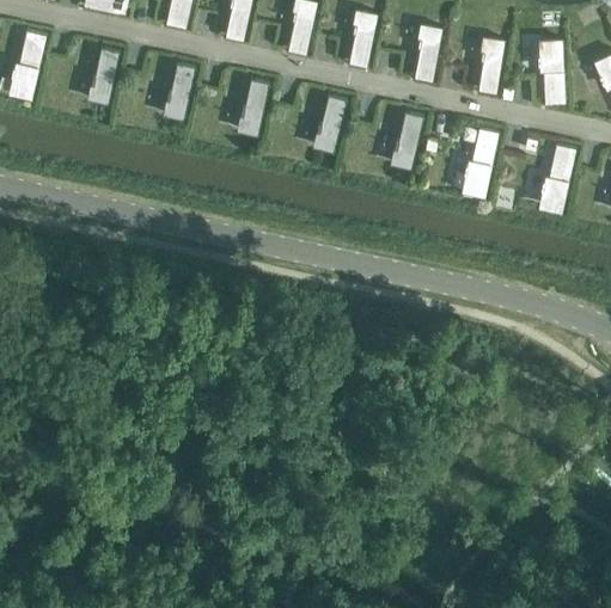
[(84,0),(83,6),(124,16),(128,0),(84,0)]
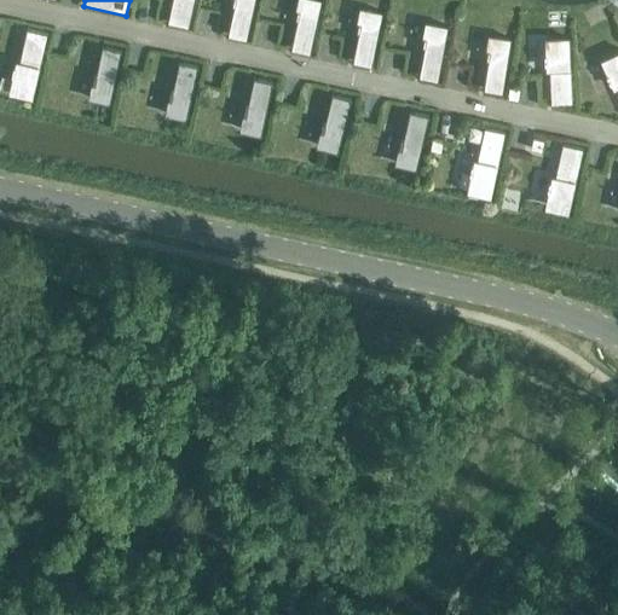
[(172,0),(167,25),(188,30),(194,0),(172,0)]
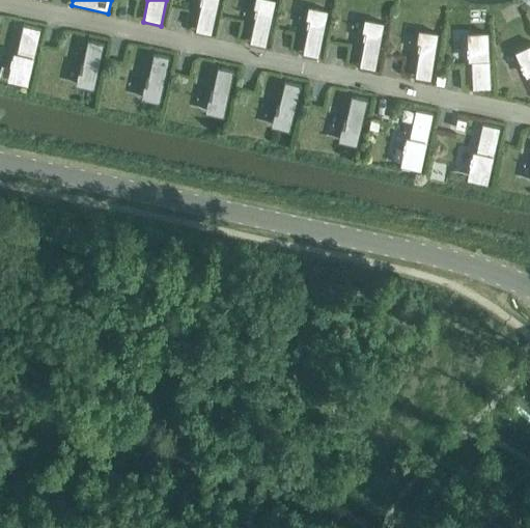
[(195,32),(211,36),(218,0),(200,0),(199,7),(200,7),(195,32)]
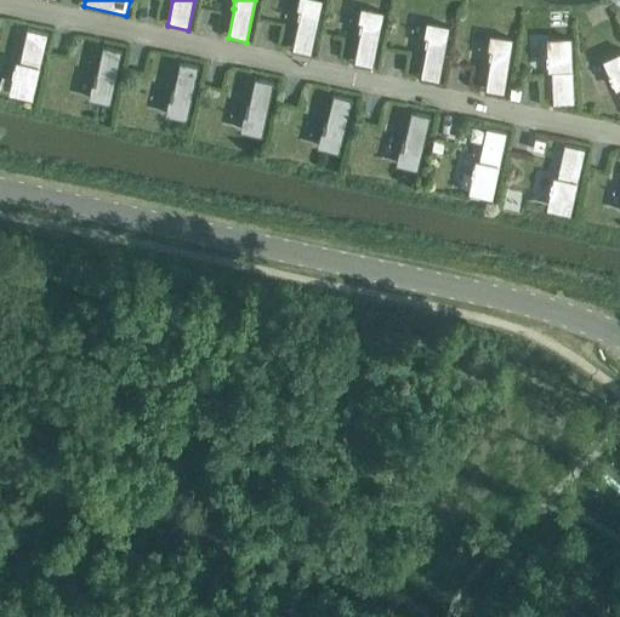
[(291,52),(311,56),(322,3),(307,0),(299,0),(296,12),(299,12),(296,22),(299,22),(291,52)]
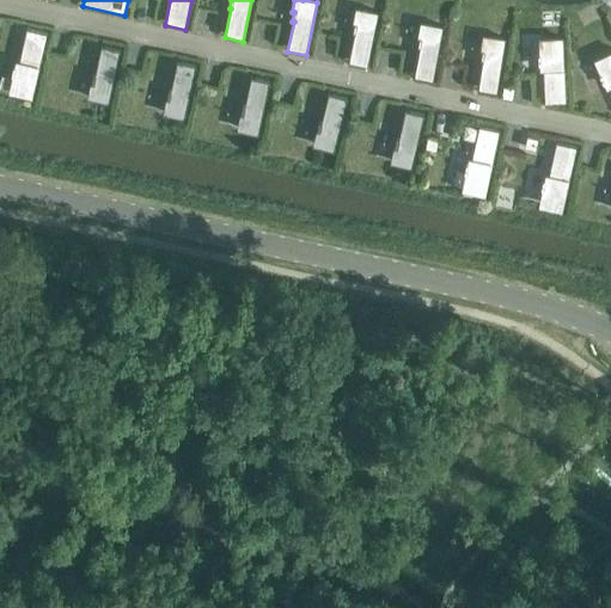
[(348,63),(367,67),(377,16),(355,11),(353,25),(354,25),(353,35),(354,35),(348,63)]
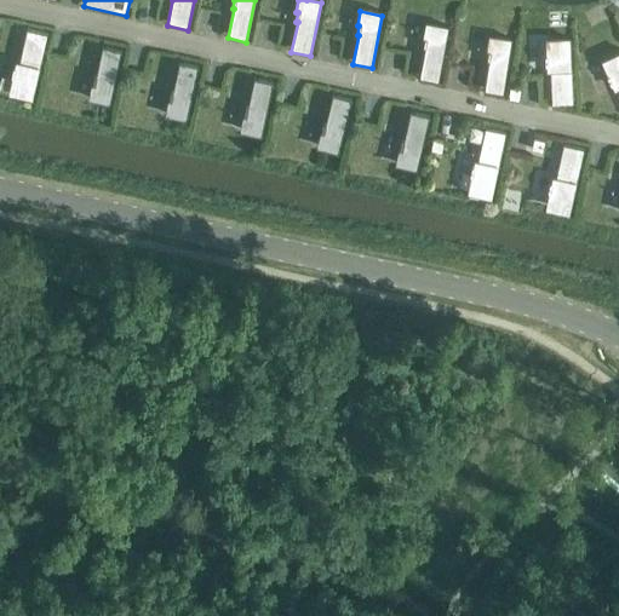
[(419,80),(437,84),(448,30),(425,26),(423,40),(425,40),(423,50),(425,50),(419,80)]
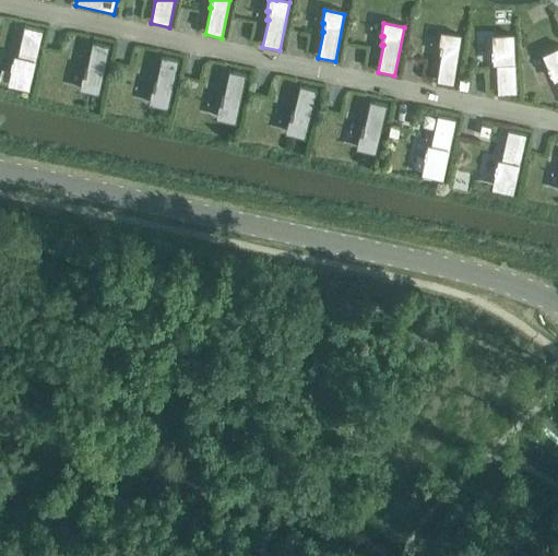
[(11,71),(8,85),(28,91),(43,34),(24,30),(18,58),(14,58),(13,63),(12,62),(10,71),(11,71)]
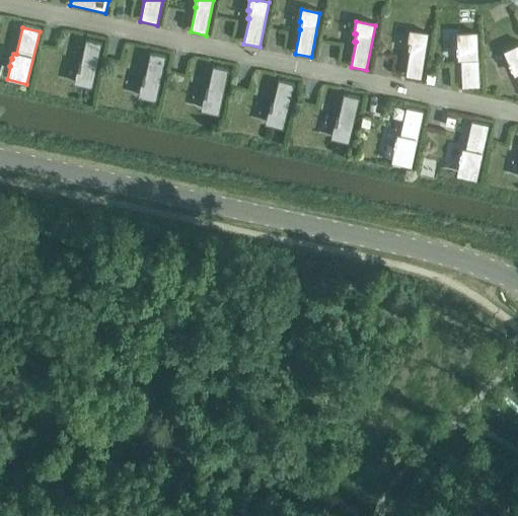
[(410,32),(408,44),(409,45),(408,52),(410,52),(405,77),(421,79),(428,34),(410,32)]
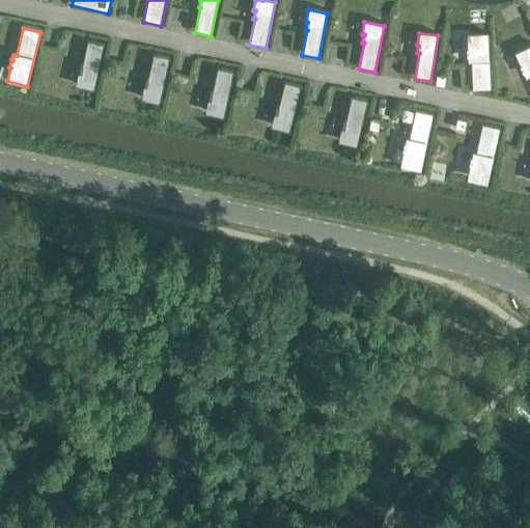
[(487,35),(467,35),(468,50),(467,50),(467,58),(468,58),(468,63),(471,63),(472,91),(491,90),(487,35)]
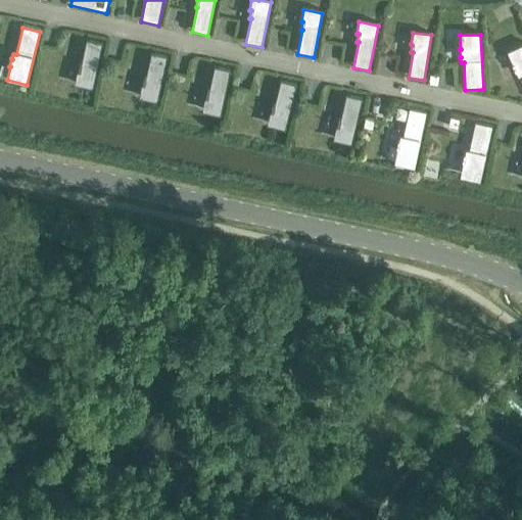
[(101,45),(86,42),(80,74),(76,74),(74,86),(92,89),(101,45)]
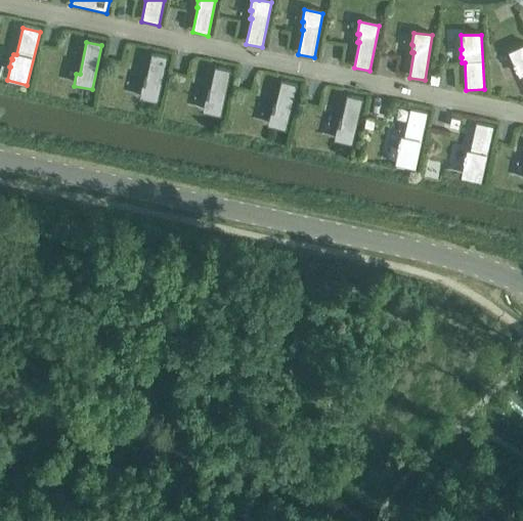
[(522,80),(522,47),(508,54),(514,67),(513,67),(516,75),(517,74),(519,79),(522,78),(522,80)]
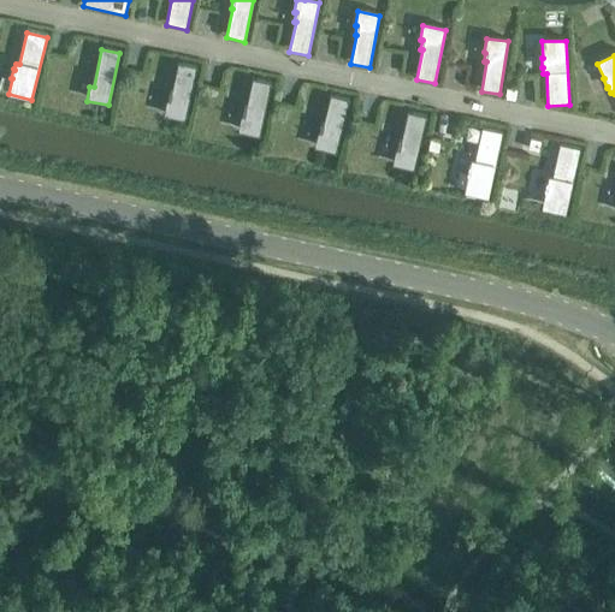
[(195,69),(178,65),(170,102),(166,101),(163,116),(184,120),(195,69)]
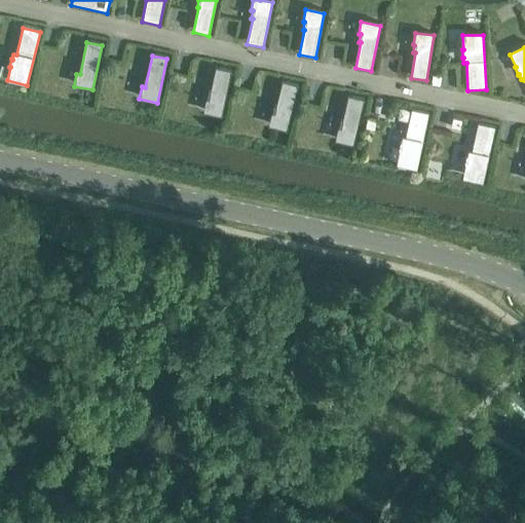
[(230,72),(216,69),(209,102),(205,101),(202,113),(221,117),(230,72)]
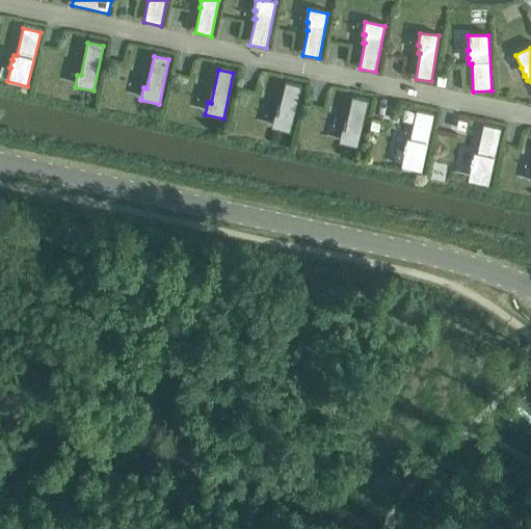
[(285,84),(277,116),(273,115),(271,128),(290,132),(300,88),(285,84)]
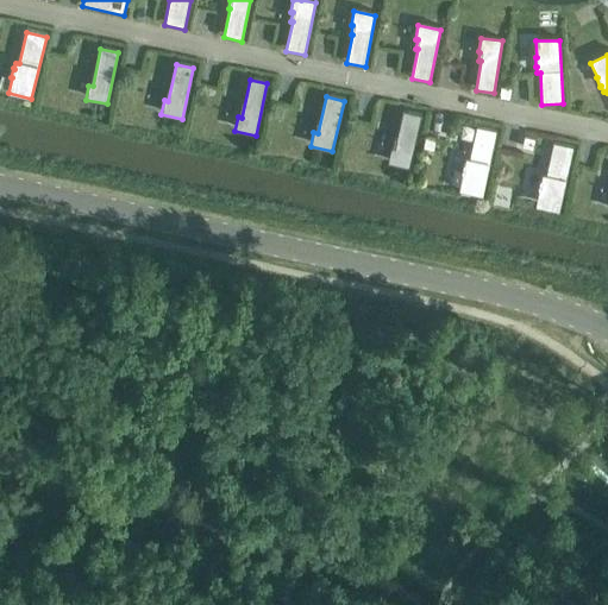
[(420,118),(403,113),(394,150),(390,149),(387,163),(408,169),(420,118)]
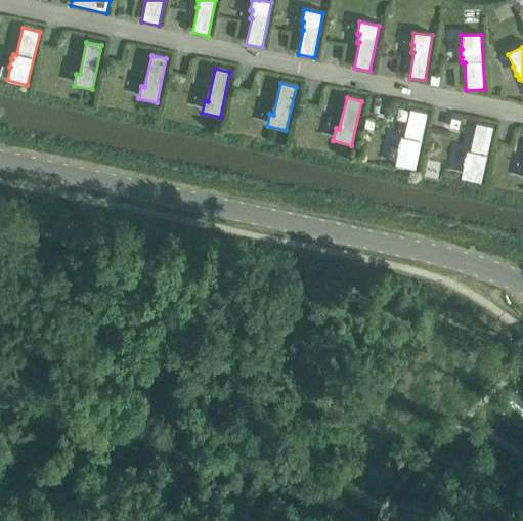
[(395,164),(415,169),(427,115),(409,112),(403,138),(400,138),(399,142),(398,142),(397,150),(395,164)]
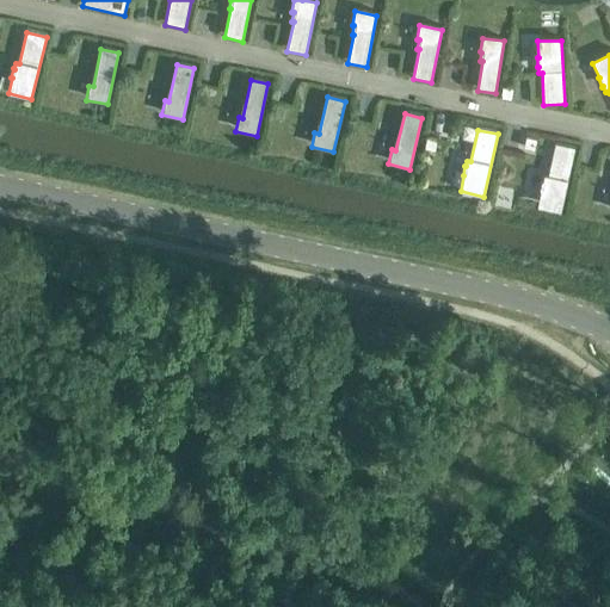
[(561,212),(574,150),(554,146),(548,177),(544,177),(543,183),(542,183),(540,191),(541,192),(537,208),(561,212)]
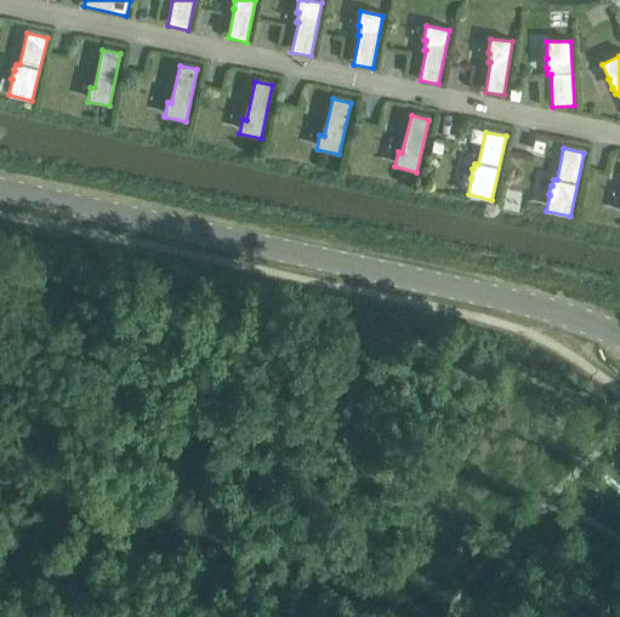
All buildings are outlined.
